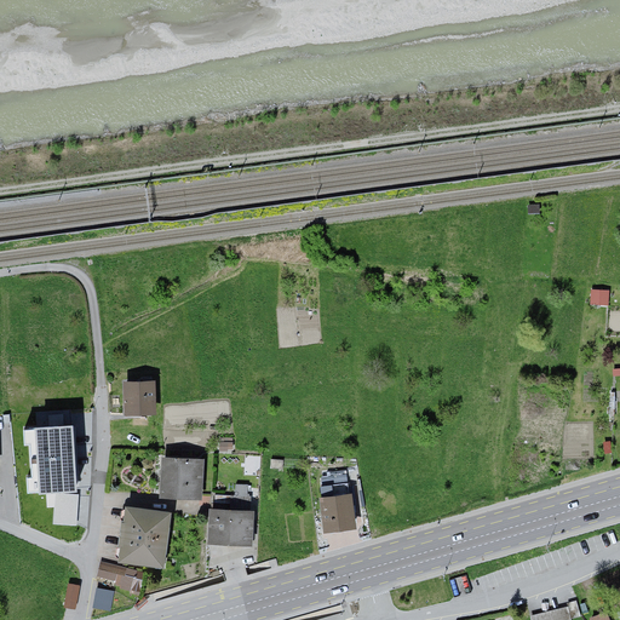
[(610,292),(592,291),(591,306),(609,306),(610,292)]
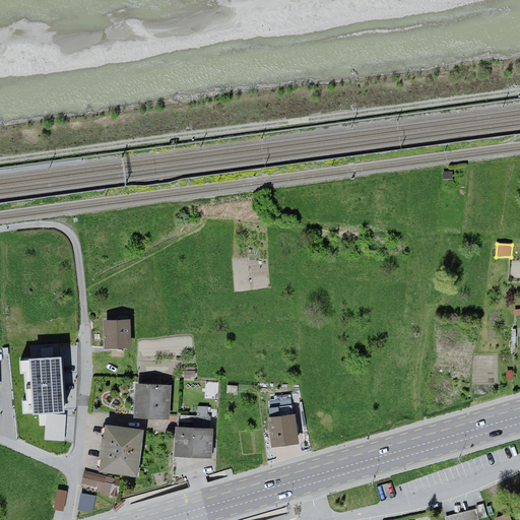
[(129,321),(106,321),(106,344),(130,344),(129,321)]
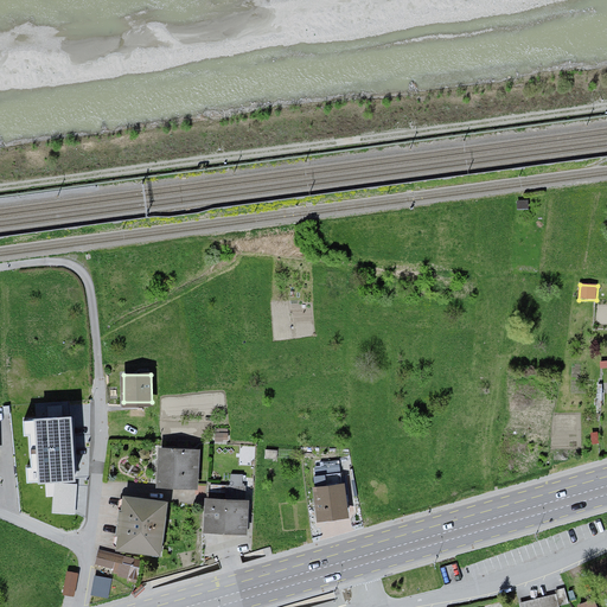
[(70,417),(27,420),(32,484),(74,481),(70,417)]
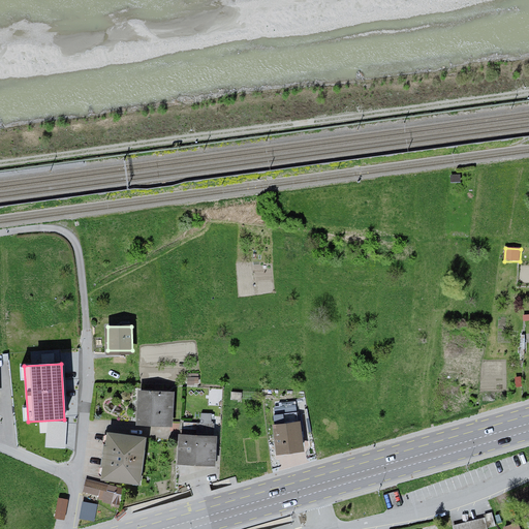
[(170,394),(141,391),(137,419),(168,423),(170,394)]
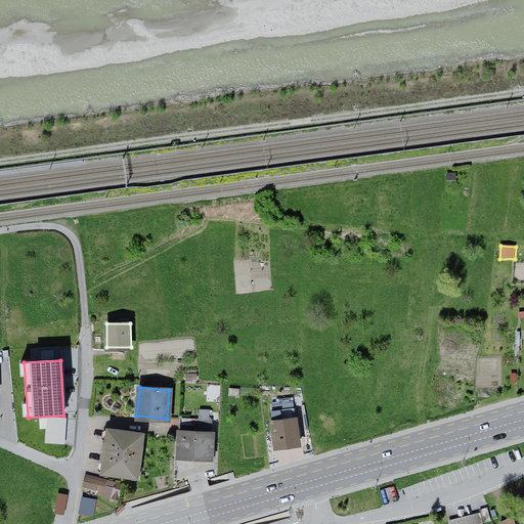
[(201,407),(199,423),(211,424),(213,408),(201,407)]
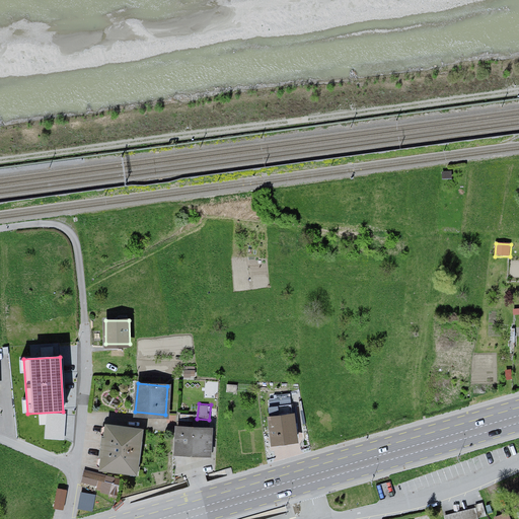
[(296,418),(271,420),(273,445),(298,442),(296,418)]
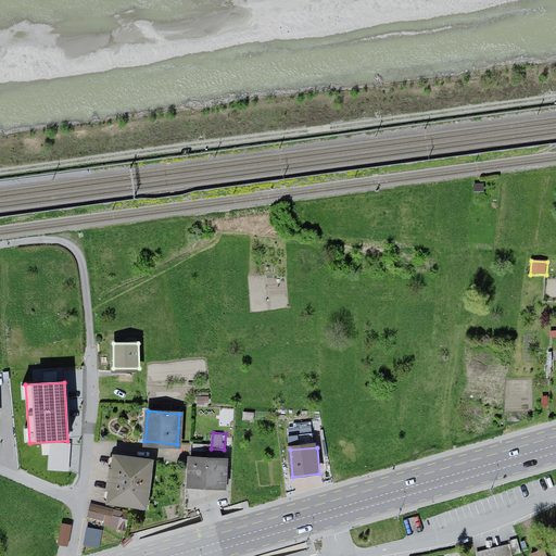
[(154,460),(115,456),(110,501),(149,505),(154,460)]
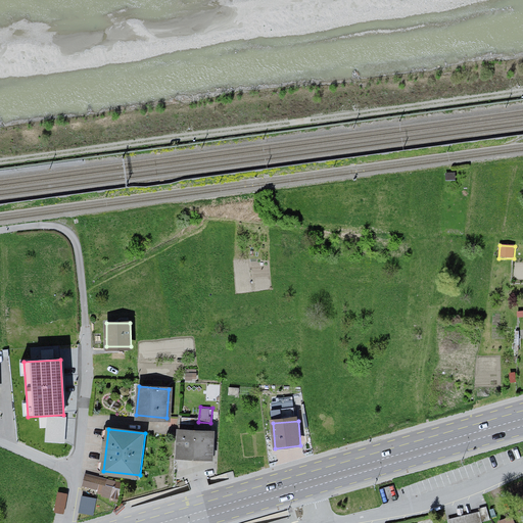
[(211,432),(179,430),(178,455),(210,457),(211,432)]
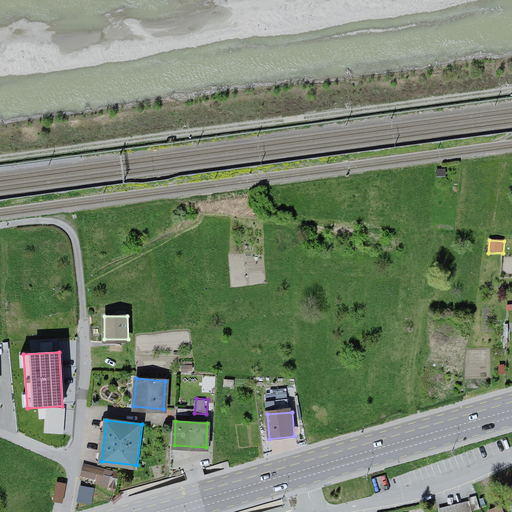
[(115,473),(84,468),(82,477),(94,479),(94,482),(99,483),(99,487),(112,490),(115,473)]
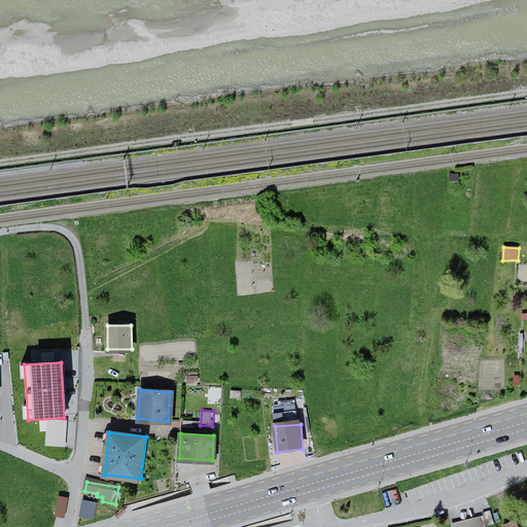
[(66,499),(58,497),(55,515),(63,516),(66,499)]
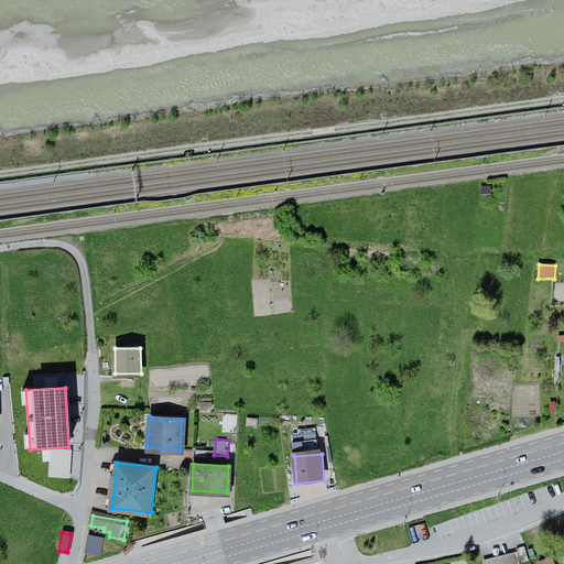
[(102,540),(87,537),(85,553),(99,555),(102,540)]
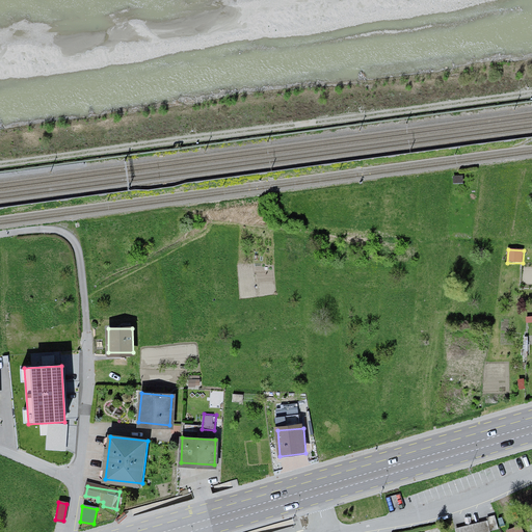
[(490,531),(487,521),(456,529),(456,531),(490,531)]
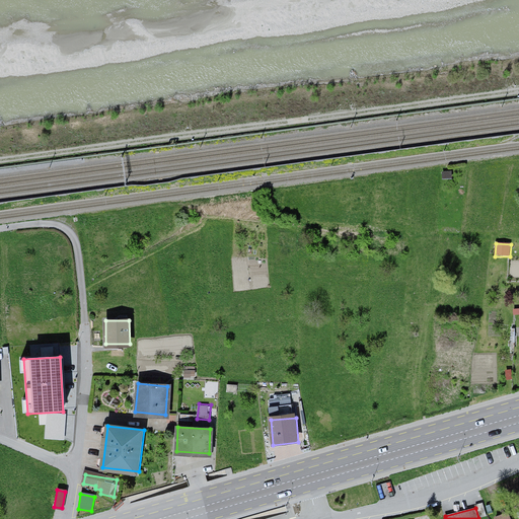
[(511,518),(509,510),(495,514),(496,518),(511,518)]
